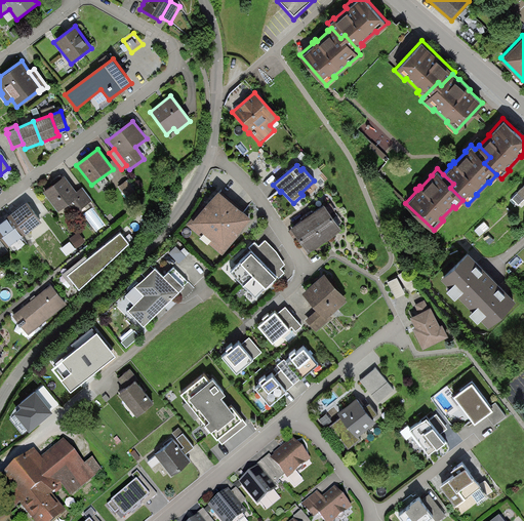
[(76,193),(64,176),(42,193),(56,212),(67,204),(78,196),(76,193)]
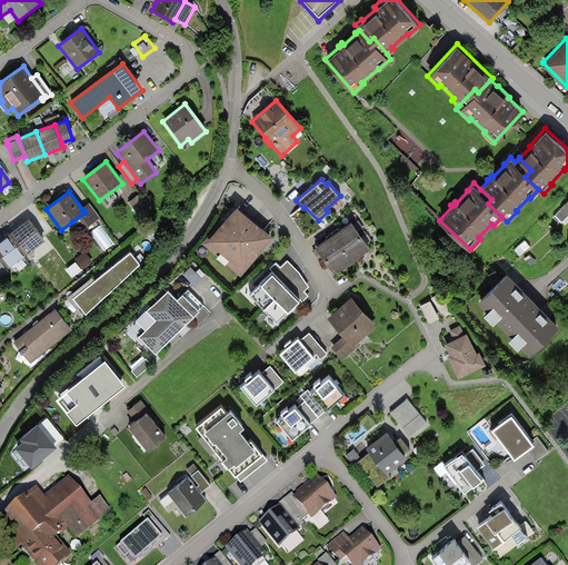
[(567,201),(559,210),(560,211),(554,218),(560,226),(567,218),(567,219),(567,201)]
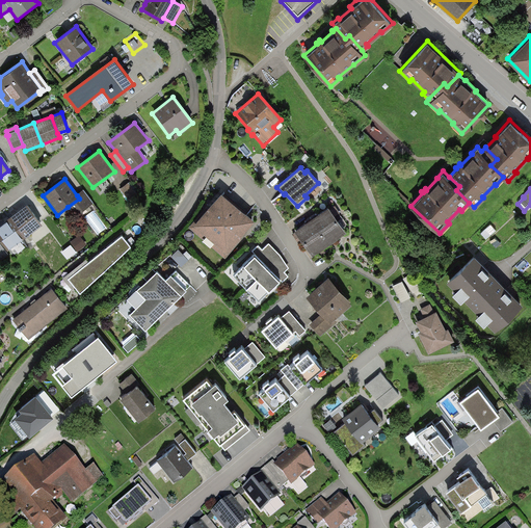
[(82,191),(77,195),(79,199),(68,207),(76,217),(93,205),(82,191)]
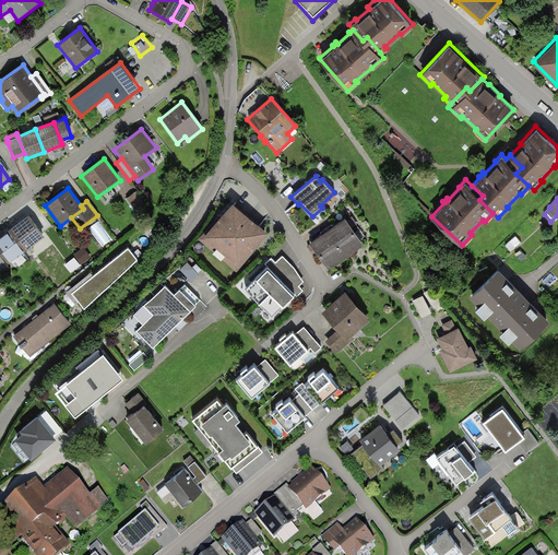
[(268,232),(232,202),(204,235),(203,234),(198,241),(236,274),(253,252),(251,251),(268,232)]
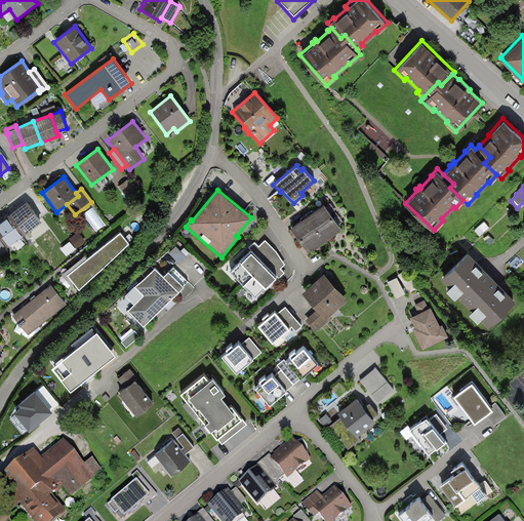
[(26,202),(9,214),(25,235),(41,223),(26,202)]
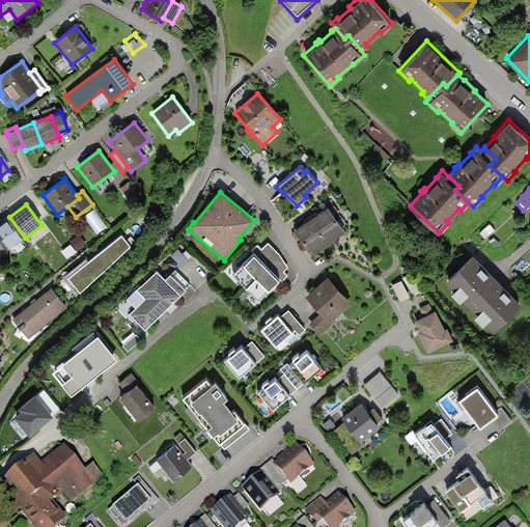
[(328,206),(310,219),(329,244),(345,231),(328,206)]
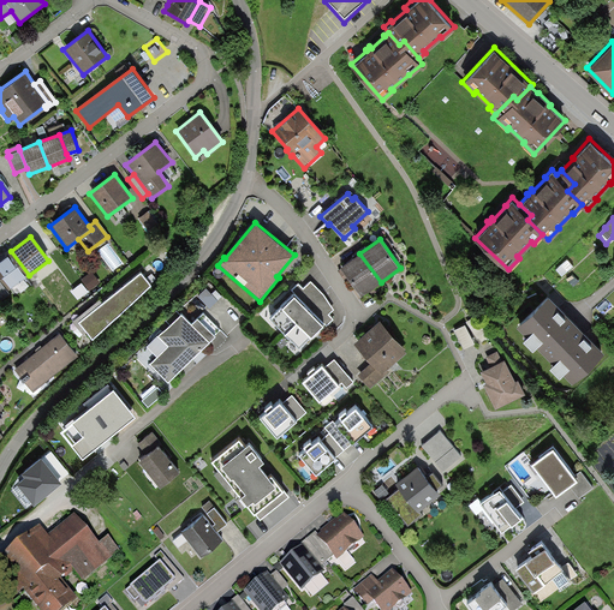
[(123,269),(107,247),(96,255),(112,276),(123,269)]
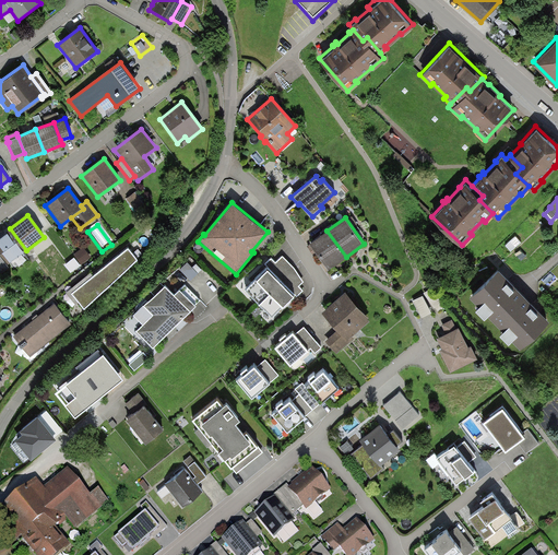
[(26,250),(10,228),(0,236),(0,254),(9,266),(11,263),(9,261),(23,250),(23,251),(26,250)]
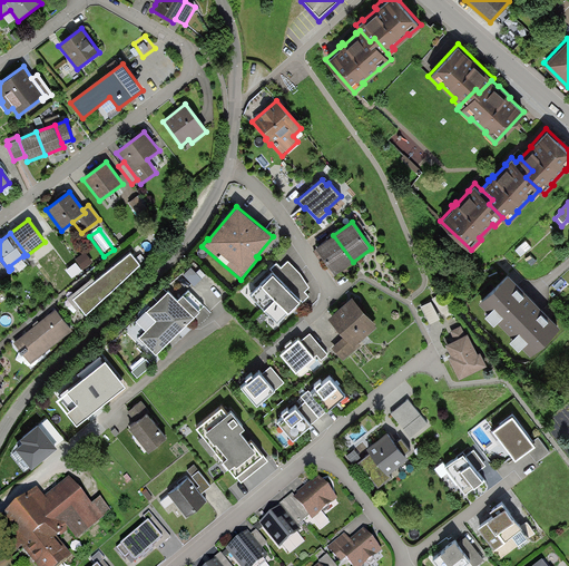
[(334,275),(353,262),(333,235),(315,247),(334,275)]
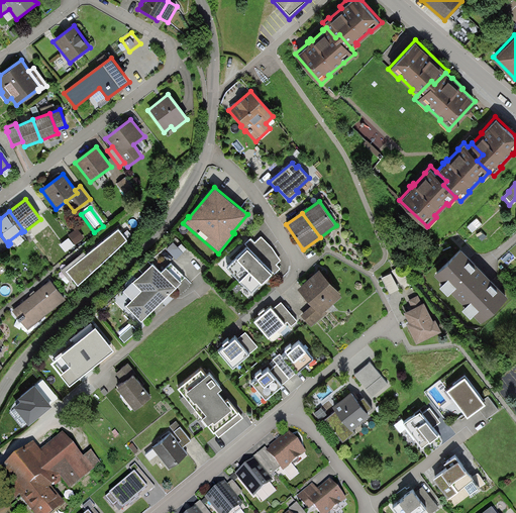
[(83,253),(61,272),(70,283),(72,281),(77,287),(126,240),(117,229),(86,255),(83,253)]
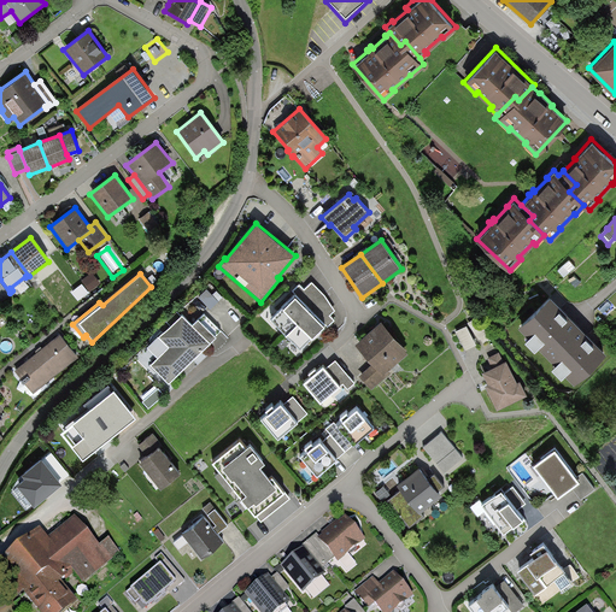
[(101,289),(91,275),(81,283),(83,287),(91,296),(101,289)]
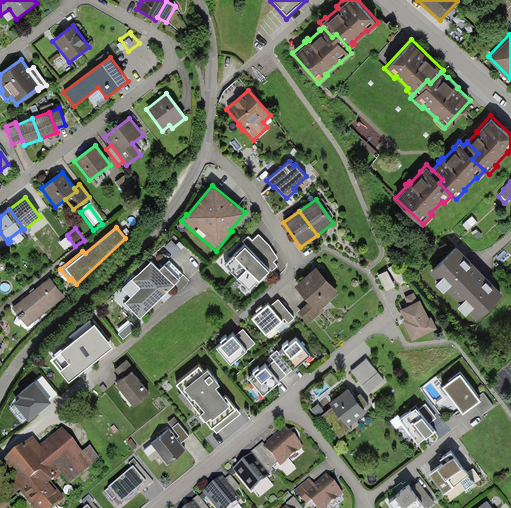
[(234,255),(224,265),(248,290),(268,270),(271,274),(277,268),(273,264),(277,259),(269,246),(258,235),(251,242),(247,238),(242,244),(243,245),(234,254),(234,255)]
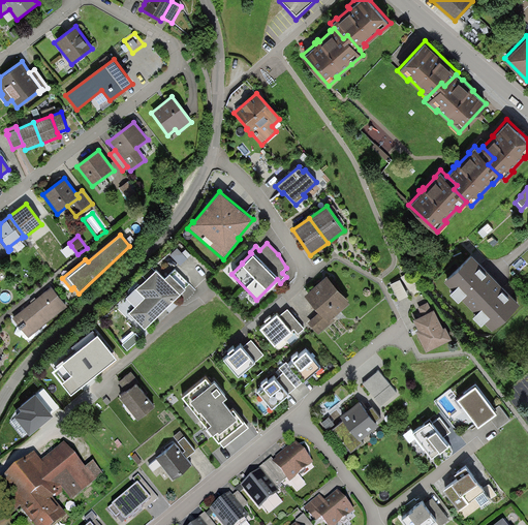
[(69,261),(78,254),(71,246),(62,252),(69,261)]
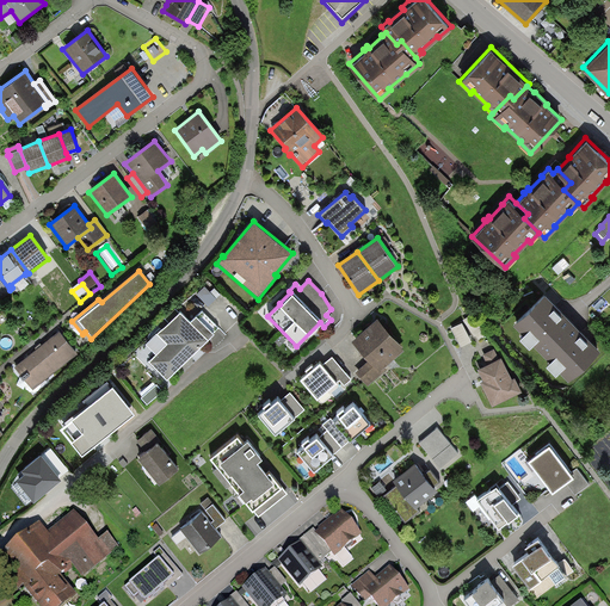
[(216,300),(204,289),(196,296),(208,308),(216,300)]
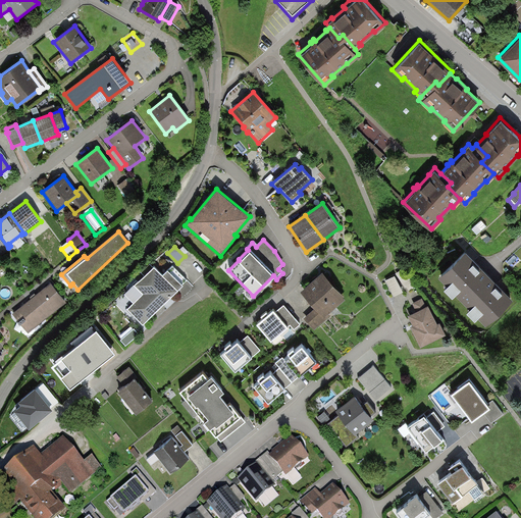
[(476,317),(484,325),(512,299),(464,250),(437,276),(446,286),(444,288),(452,296),(454,294),(468,309),(466,311),(474,319),(476,317)]
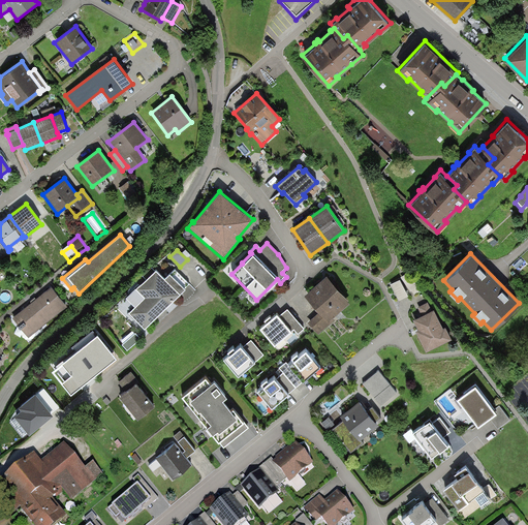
[(155,270),(135,290),(144,300),(128,315),(144,331),(189,286),(174,271),(169,275),(169,274),(164,279),(155,270)]
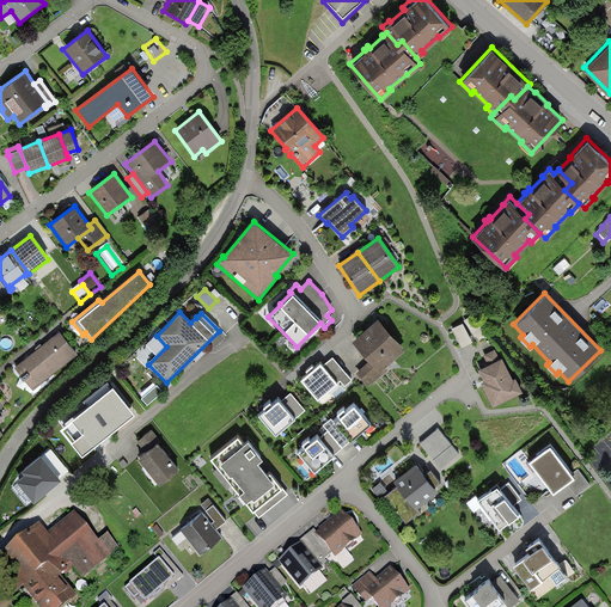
[(403,348),(377,319),(350,343),(370,362),(379,374),(384,369),(404,351),(402,349),(403,348)]
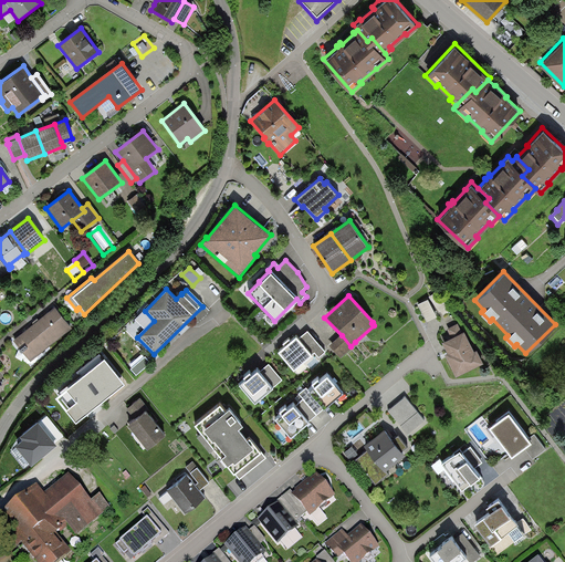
[(72,330),(55,309),(12,342),(30,364),(72,330)]
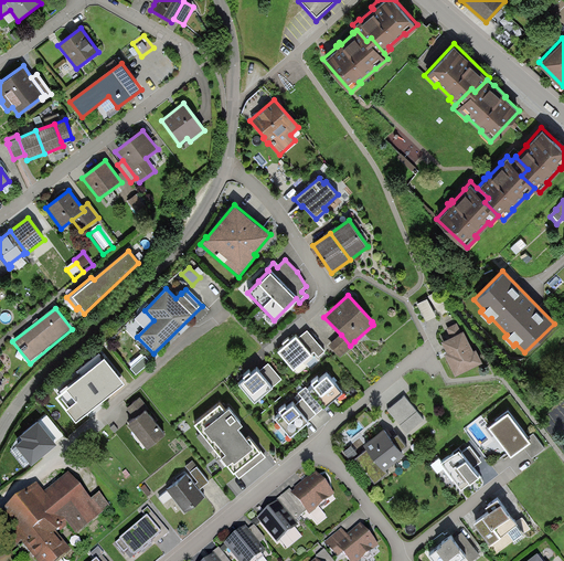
[(472,351),(463,331),(460,332),(456,325),(446,330),(449,338),(440,343),(446,355),(444,356),(454,378),(481,363),(475,350),(472,351)]
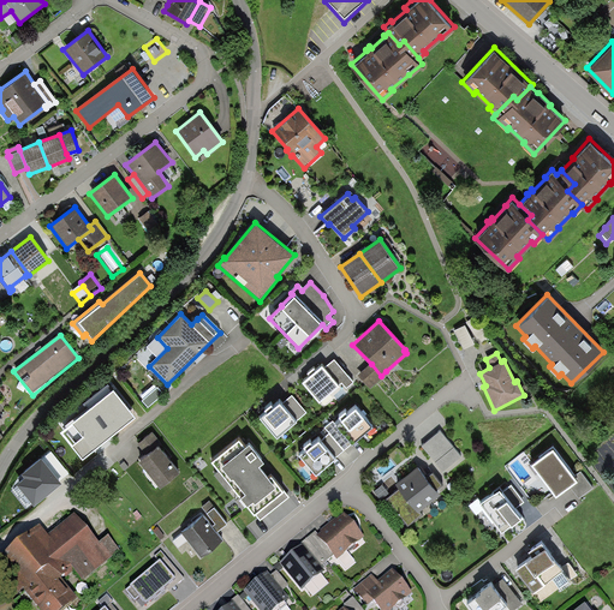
[(334,360),(325,369),(339,386),(340,384),(345,389),(352,383),(334,360)]
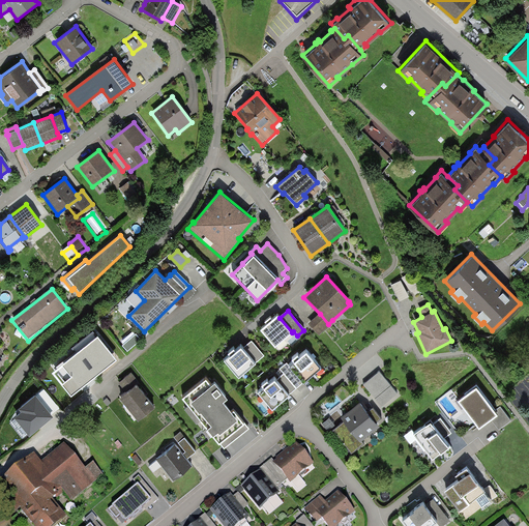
[(334,322),(332,320),(328,324),(320,314),(307,325),(319,337),(334,322)]
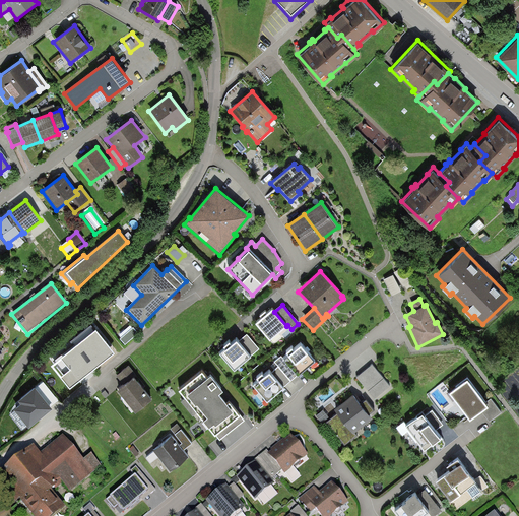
[(260,318),(255,323),(269,340),(286,326),(274,312),(271,309),(266,313),(265,312),(259,316),(260,318)]
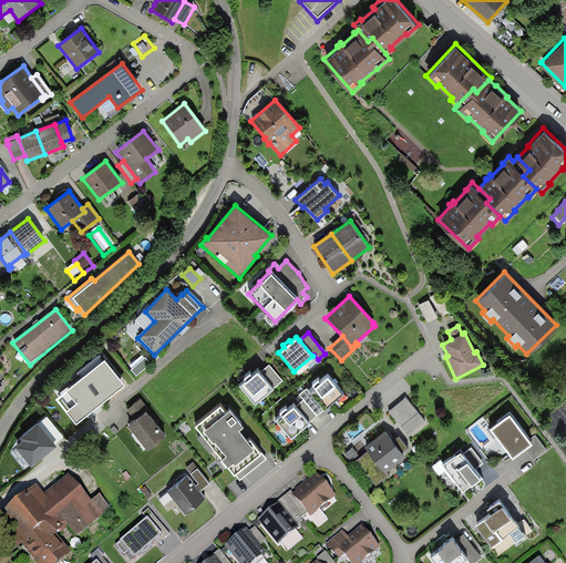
[(78,379),(57,397),(76,422),(123,385),(99,354),(74,375),(78,379)]
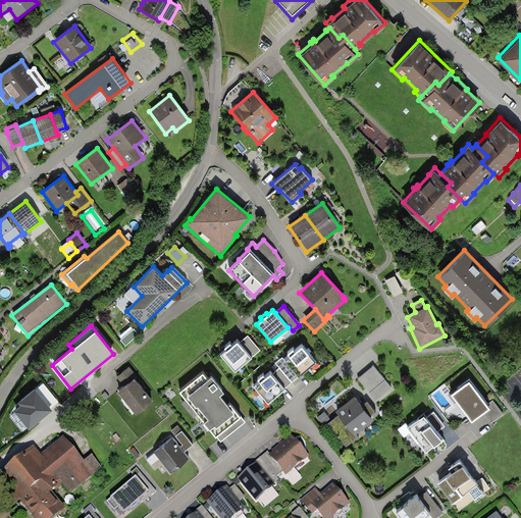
[(247,337),(240,343),(246,350),(245,351),(251,357),(252,358),(259,352),(247,337)]
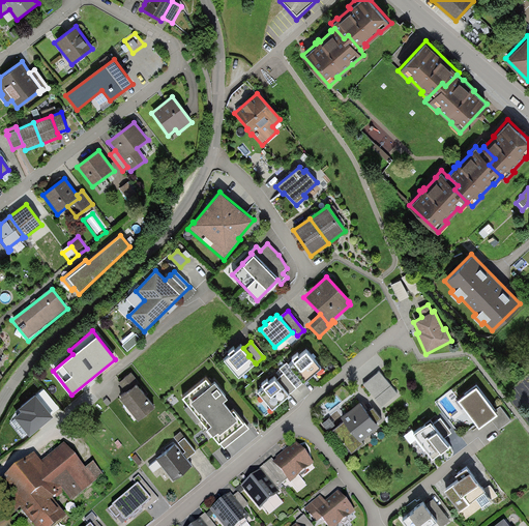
[(228,352),(229,354),(227,355),(228,356),(224,360),(238,377),(255,362),(248,356),(250,355),(243,348),(240,345),(235,349),(233,347),(228,352)]
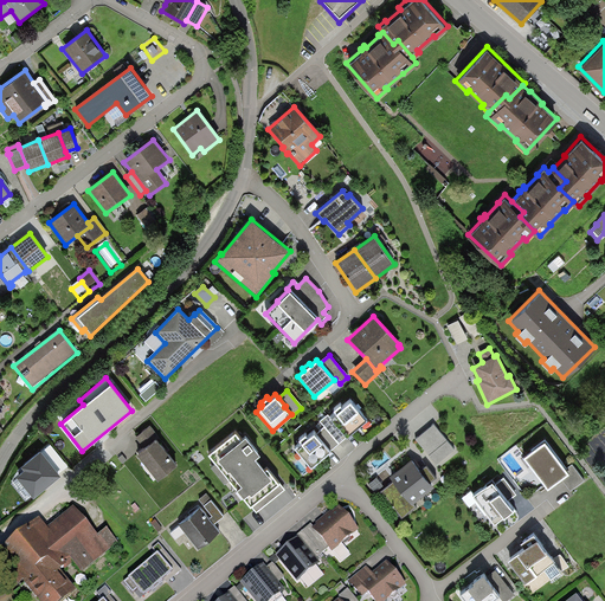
[(335,412),(329,418),(346,438),(366,420),(358,409),(349,399),(341,406),(340,404),(333,409),(335,412)]
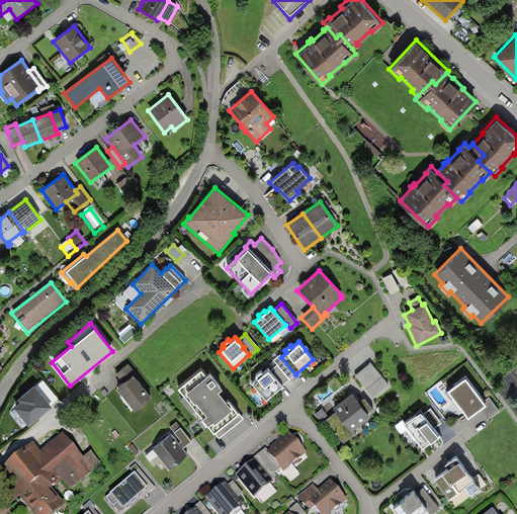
[(281,357),(279,355),(272,362),(276,366),(288,380),(295,374),(281,357)]
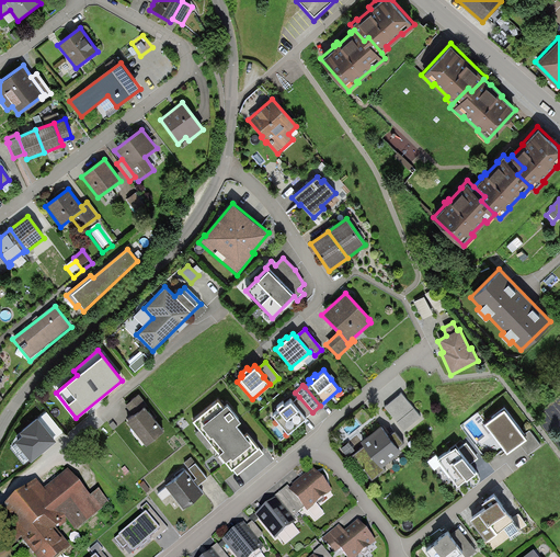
[(420,419),(401,395),(384,409),(402,432),(420,419)]
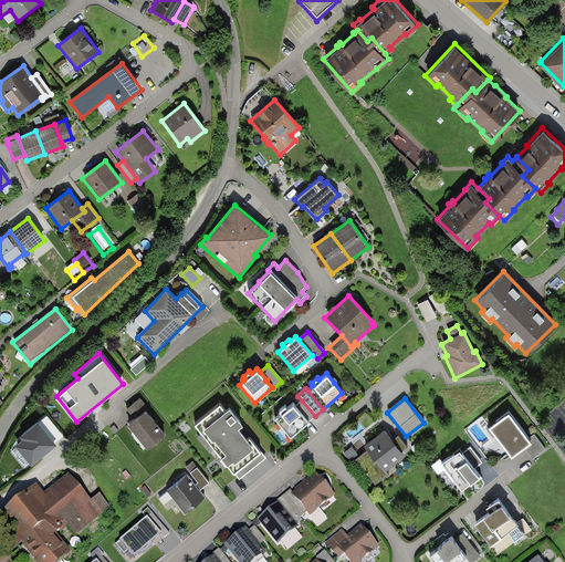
[(139,399),(126,410),(133,419),(145,409),(147,408),(139,399)]
